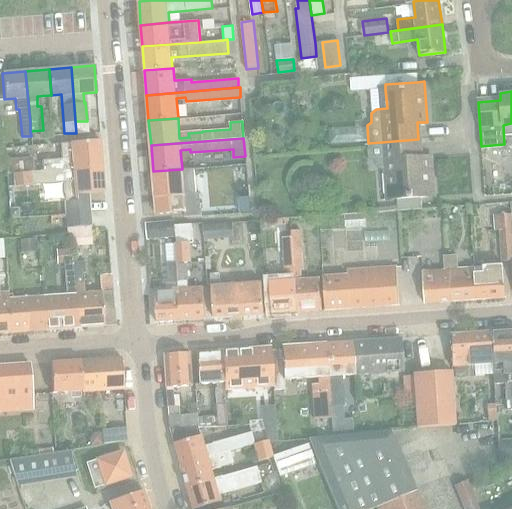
[(5,158),(6,172),(6,173),(12,172),(102,165),(100,139),(71,141),(73,162),(62,163),(62,158),(43,159),(42,155),(5,158)]
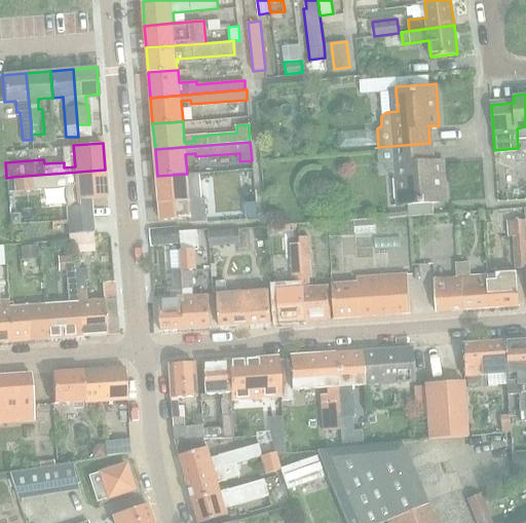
[(377,151),(377,154),(377,156),(378,159),(379,161),(380,163),(381,165),(383,167),(385,170),(387,171),(389,172),(391,173),(395,174),(402,173),(404,202),(444,199),(441,159),(430,160),(429,143),(392,146),(378,147),(378,148),(378,149),(378,150),(377,151)]
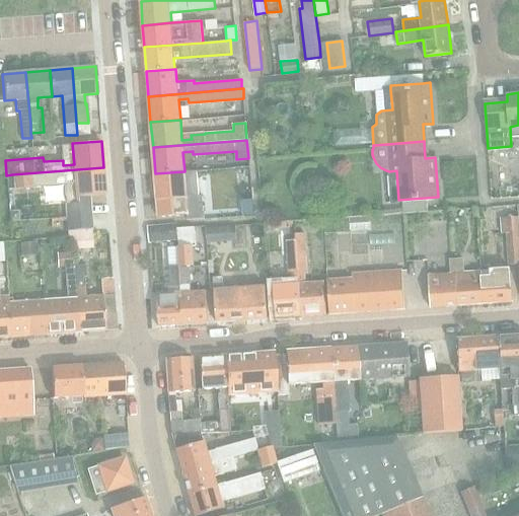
[(12,174),(6,175),(7,188),(63,183),(64,202),(66,203),(89,201),(89,195),(105,194),(103,167),(12,174)]
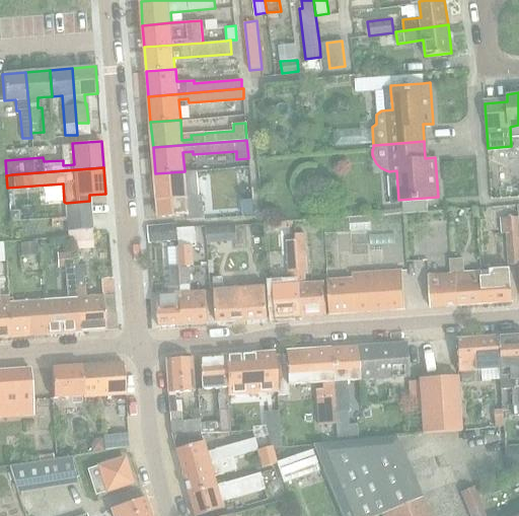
[(205,217),(203,195),(199,195),(197,170),(184,171),(155,173),(158,216),(187,214),(187,218),(205,217)]
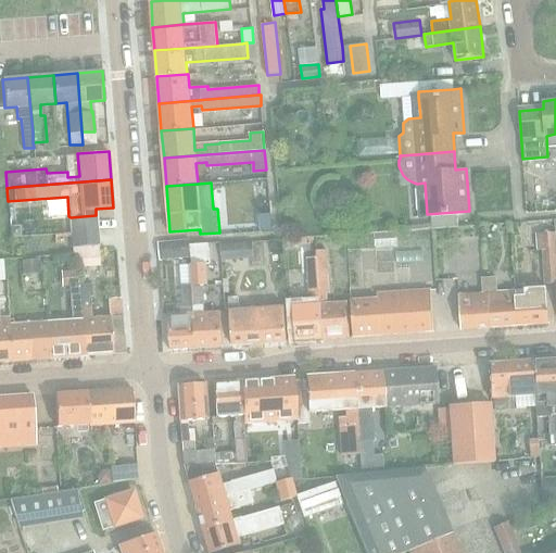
[(72,231),(97,229),(96,215),(71,217),(72,231)]
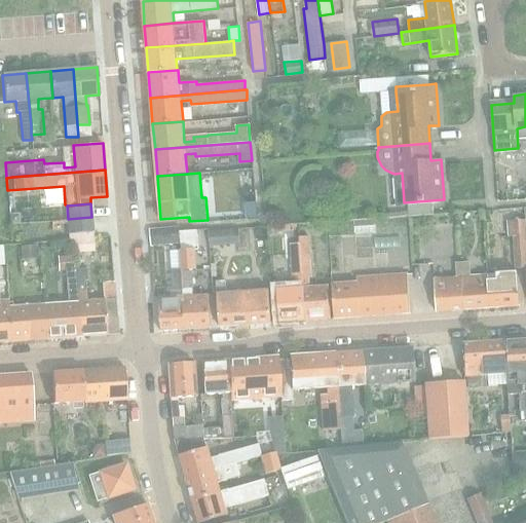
[(92,230),(91,217),(68,219),(69,232),(92,230)]
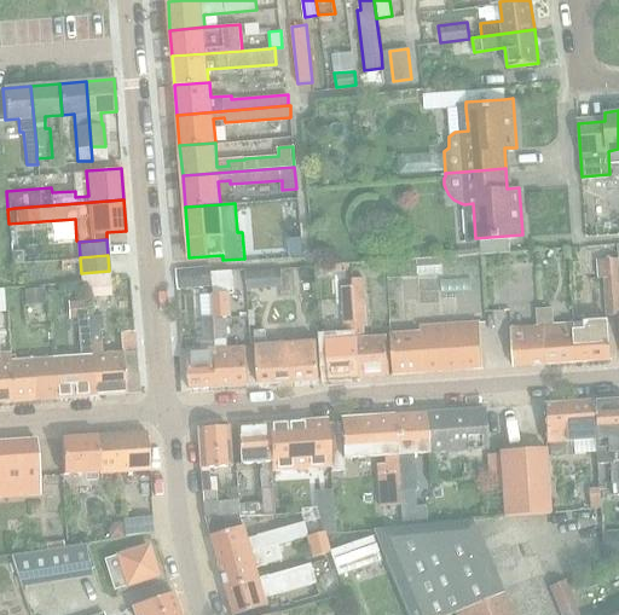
[(597,276),(603,276),(606,314),(618,313),(618,285),(617,256),(596,259),(597,276)]
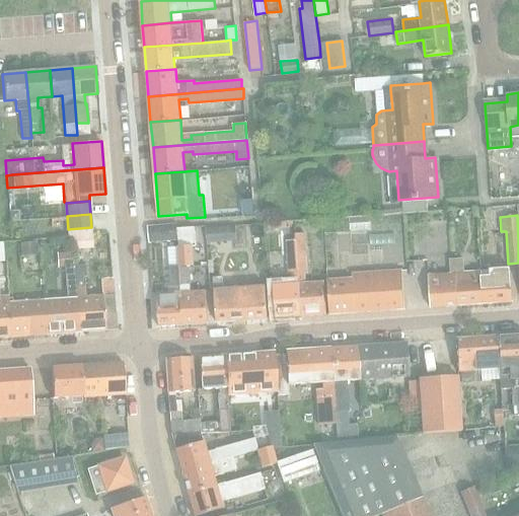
[(150,225),(151,241),(178,238),(177,227),(177,223),(150,225)]
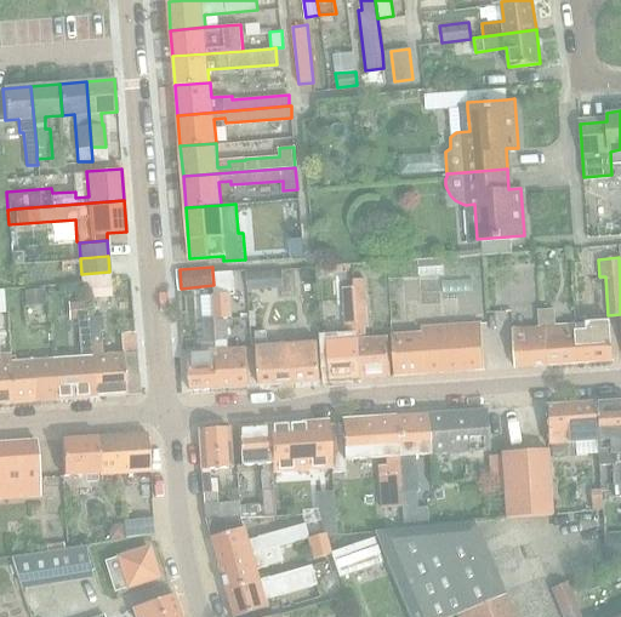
[(283,286),(281,268),(246,270),(246,287),(283,286)]
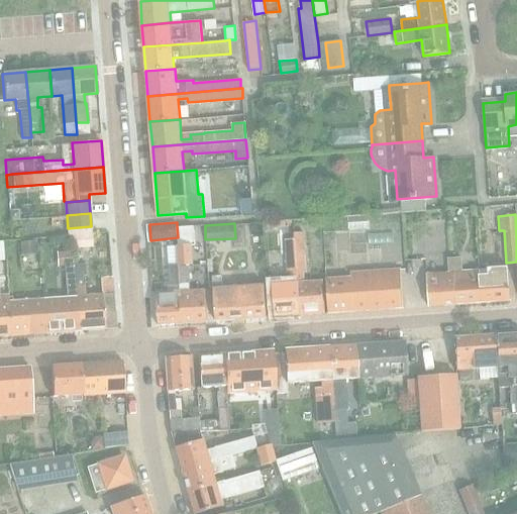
[(193,225),(177,226),(178,237),(180,265),(183,321),(207,320),(205,289),(186,290),(186,283),(191,283),(190,265),(193,265),(192,244),(194,244),(193,225)]
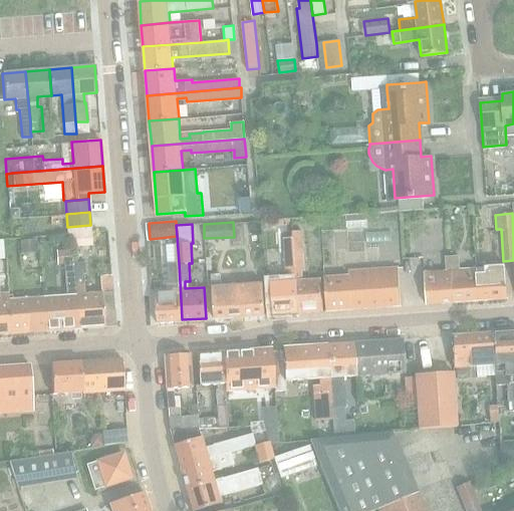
[(74,245),(91,243),(90,230),(73,232),(74,245)]
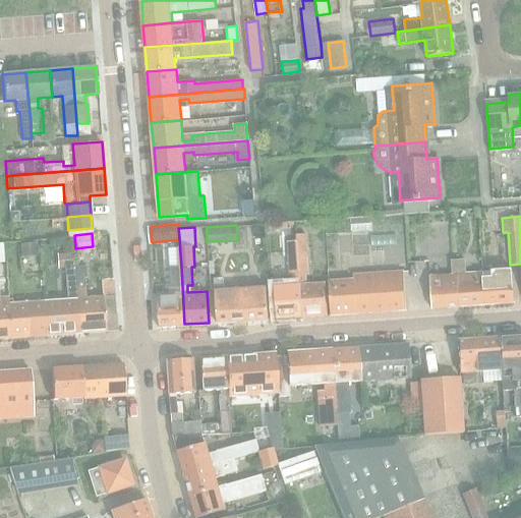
[(301,315),(327,314),(325,283),(305,284),(305,273),(308,273),(305,233),(296,234),(296,240),(301,315)]
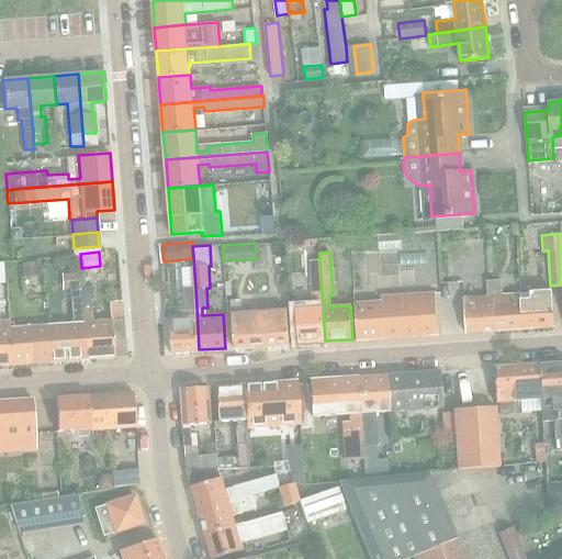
[(295,309),(298,343),(325,341),(319,259),(310,260),(311,276),(312,295),(315,295),(316,308),(295,309)]
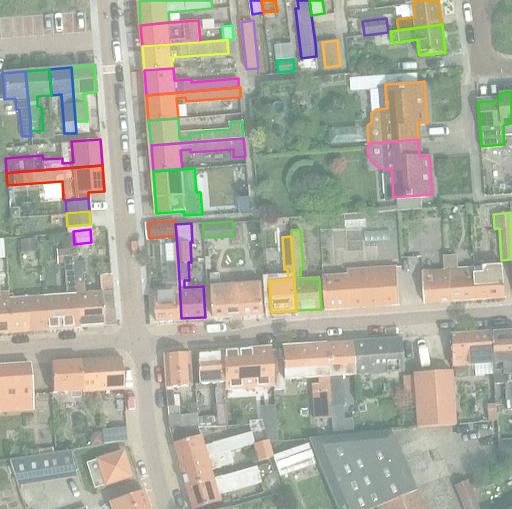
[(475,298),(474,273),(473,267),(456,268),(455,254),(443,255),(444,268),(449,268),(451,300),(475,298)]
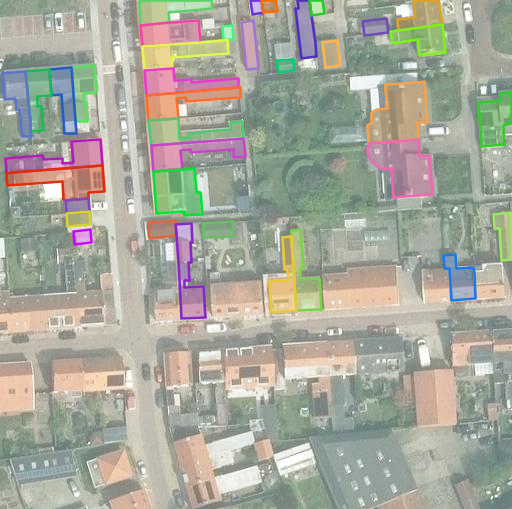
[(74,261),(75,270),(79,327),(115,324),(112,277),(100,278),(101,291),(84,292),(82,272),(85,272),(84,260),(74,261)]
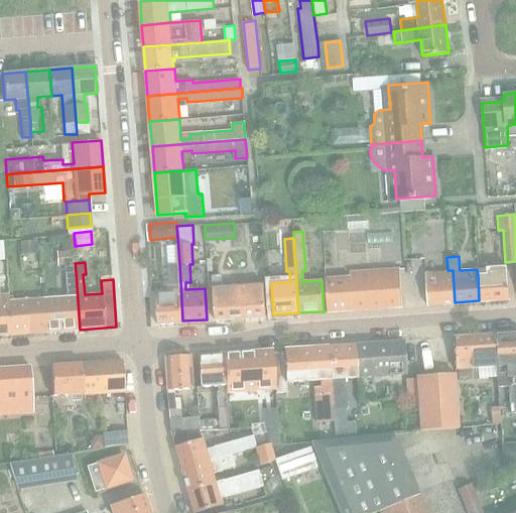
[(179,264),(169,265),(171,284),(178,283),(179,290),(155,291),(157,323),(182,321),(179,264)]
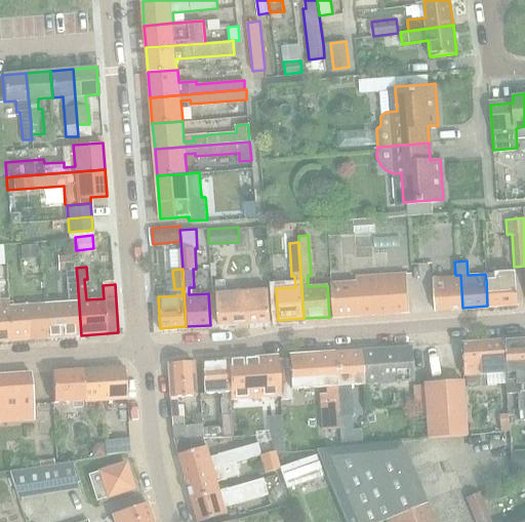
[(331,283),(333,316),(409,311),(406,272),(356,276),(357,281),(331,283)]
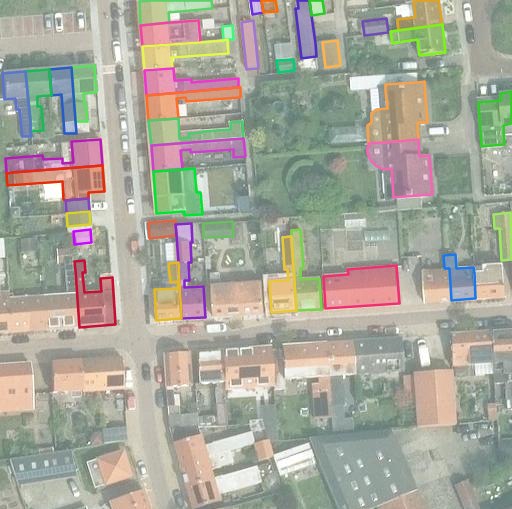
[(484,272),(474,273),(475,298),(505,296),(502,265),(484,266),(484,272)]
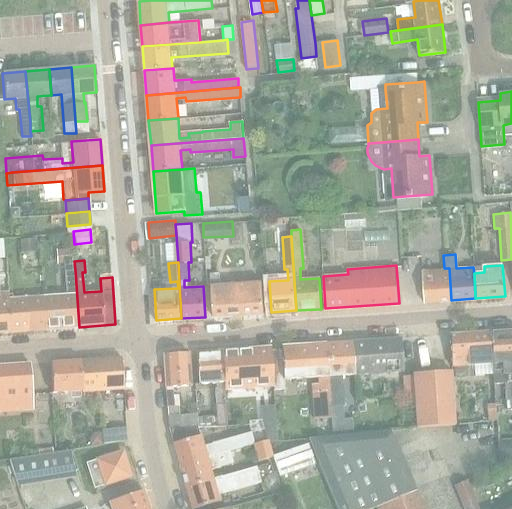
[(424,302),(451,300),(449,268),(444,268),(422,269),(424,302)]
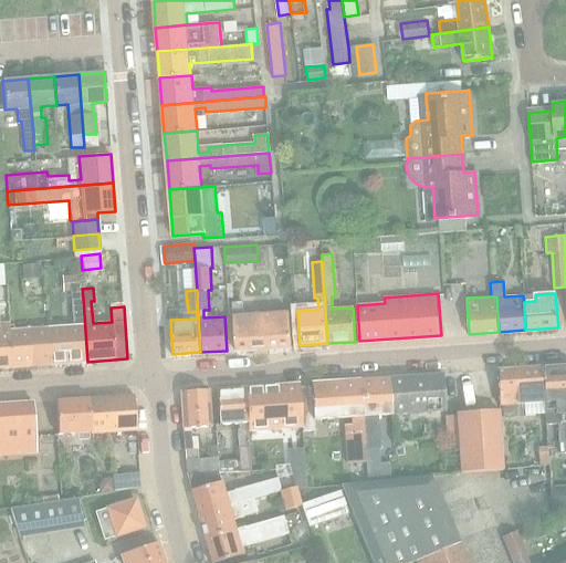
[(87,362),(83,299),(71,300),(73,327),(49,330),(52,364),(87,362)]
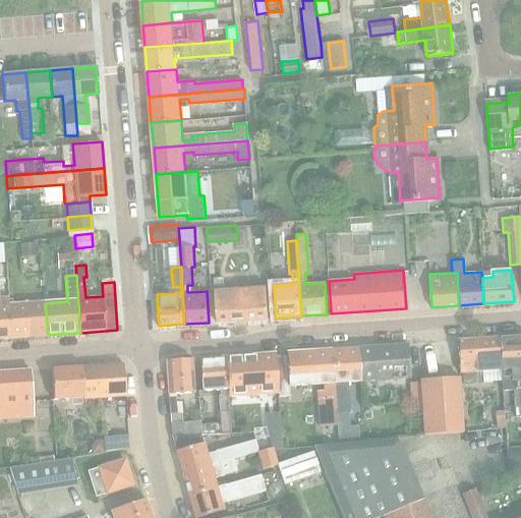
[(267,287),(250,288),(250,278),(240,279),(241,289),(243,320),(268,319),(267,287)]
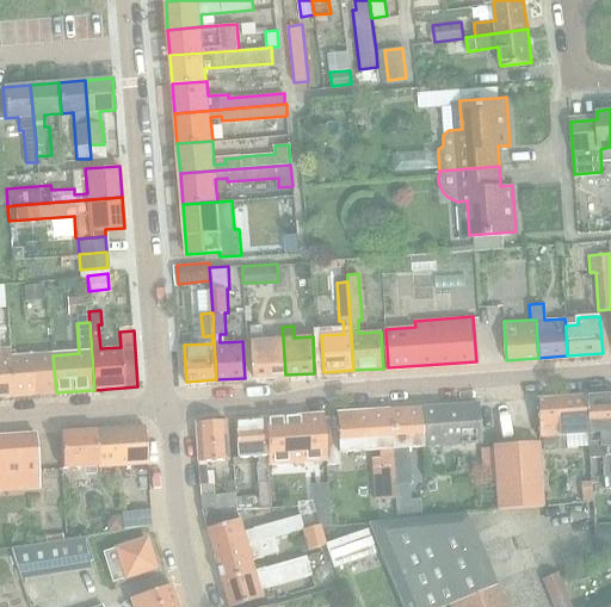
[(252,340),(254,377),(285,375),(283,339),(252,340)]
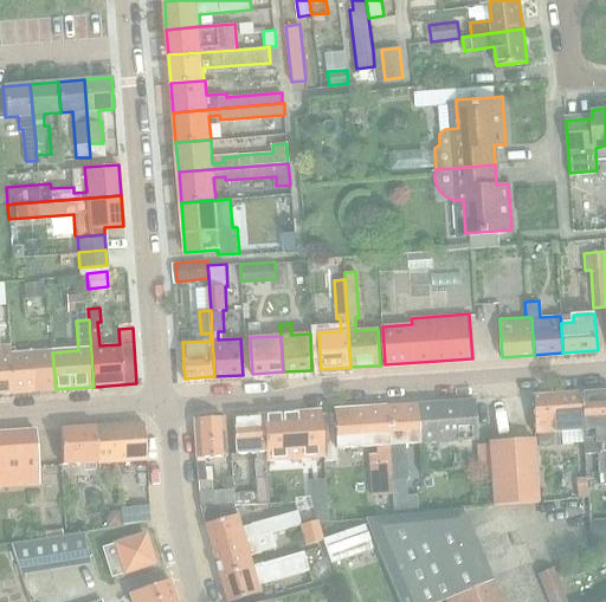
[(0,393),(13,393),(10,355),(10,347),(0,347),(0,393)]
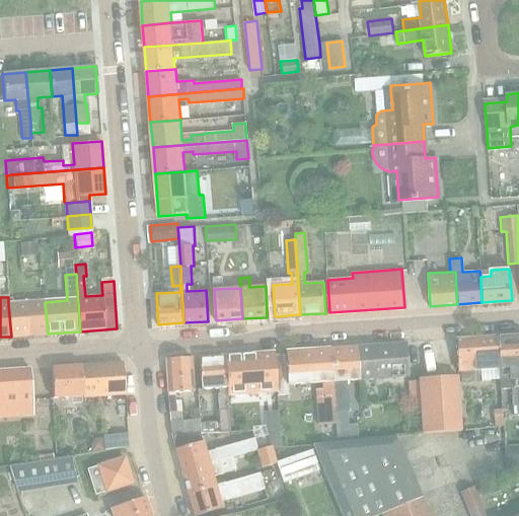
[(48,334),(45,302),(8,304),(11,337),(48,334)]
